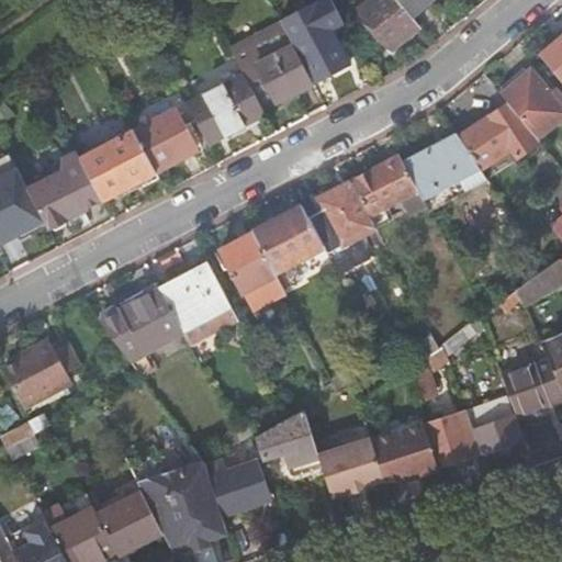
[(393,49),(420,26),(411,15),(397,0),(368,0),(358,9),(393,49)]
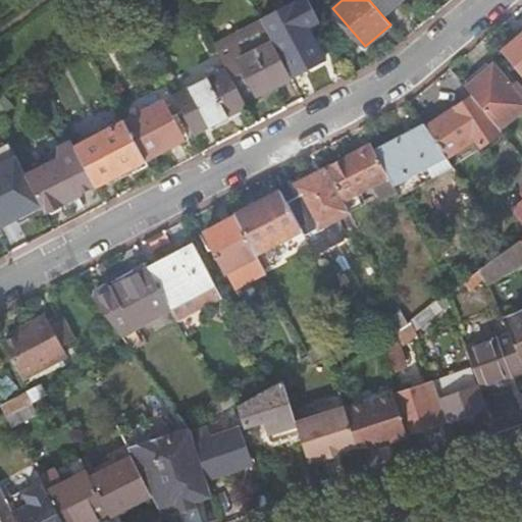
[(369,0),(381,14),(399,0),(369,0)]
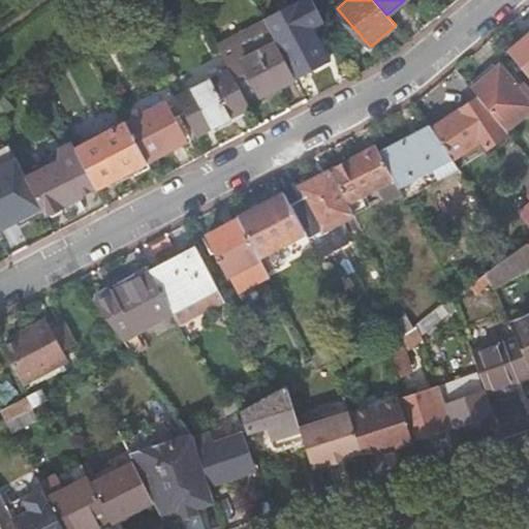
[(275,41),(265,22),(216,47),(228,70),(245,101),(259,94),(259,96),(294,79),(276,43),(275,41)]
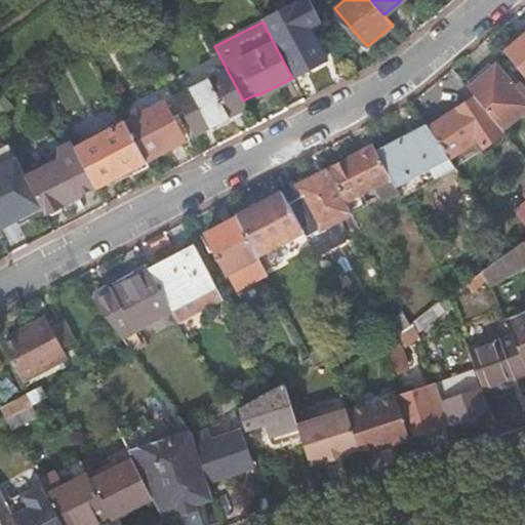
[(274,43),(292,78),(326,61),(308,23),(273,41),(274,43)]
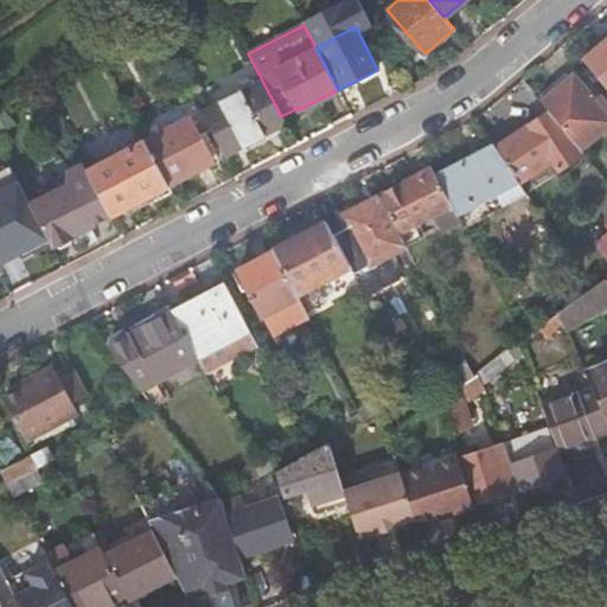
[(606,39),(582,61),(606,88),(606,39)]
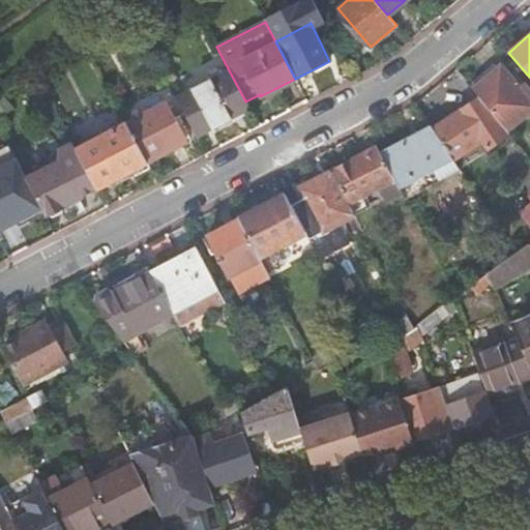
[(479,98),(491,111),(507,130),(529,112),(508,88),(513,84),(499,67),(472,90),(479,98)]
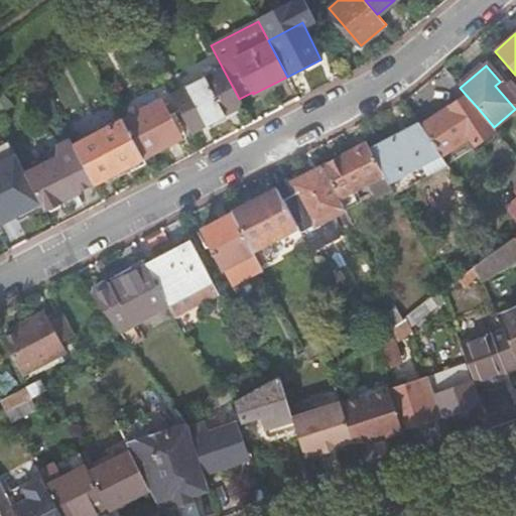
[(172,95),(191,132),(243,106),(239,99),(223,69),(172,95)]
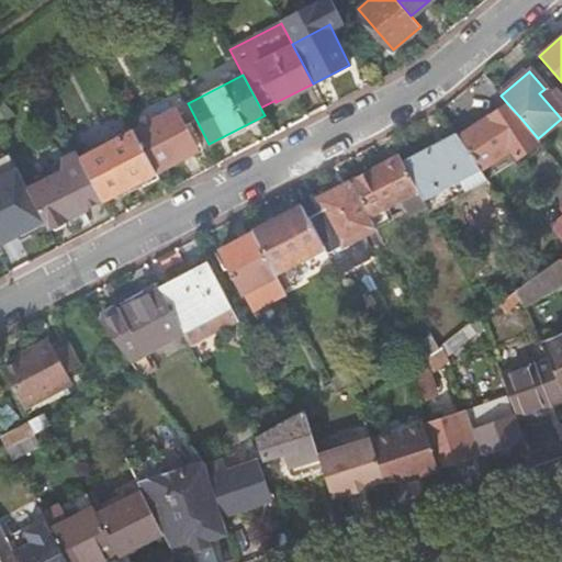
[(459,137),(481,170),(510,149),(517,158),(540,142),(538,138),(520,117),(508,104),(489,116),(459,137)]
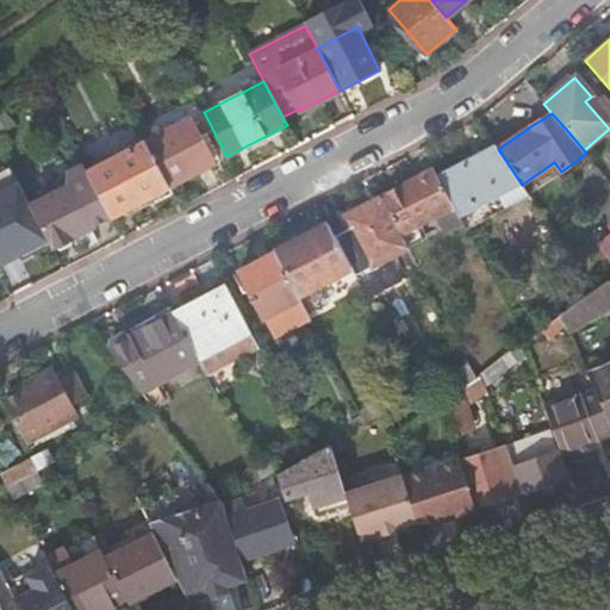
[(144,143),(168,187),(213,163),(191,119),(144,143)]
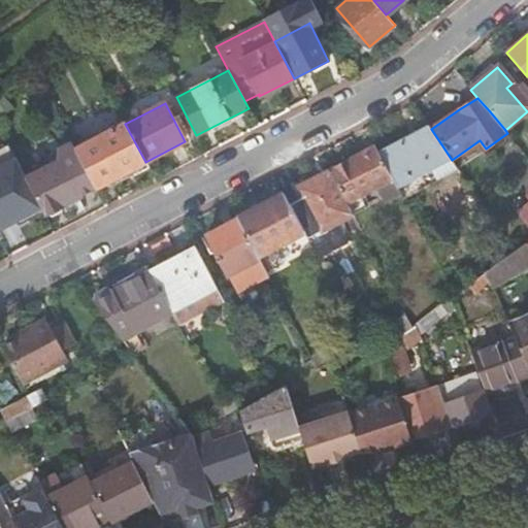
[(75,150),(95,188),(145,162),(125,124),(75,150)]
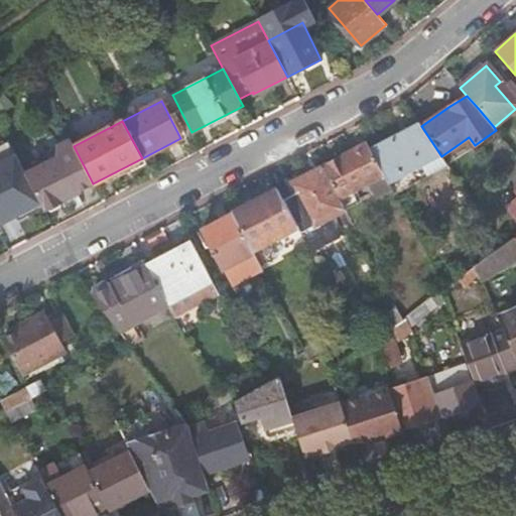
[(383,174),(388,183),(394,195),(447,166),(441,156),(421,126),(418,122),(370,148),(383,174)]
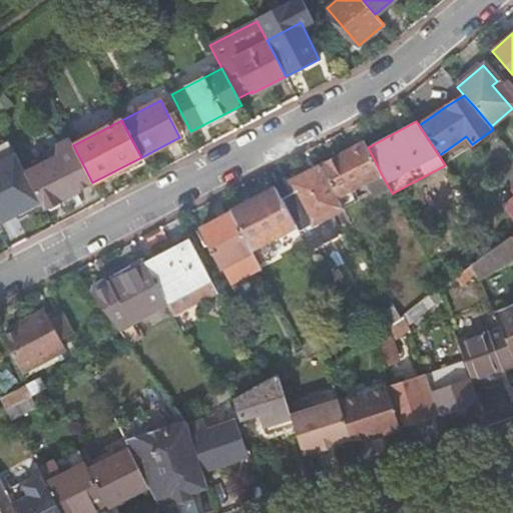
[(57,156),(24,171),(43,208),(75,191),(80,189),(92,182),(73,145),(69,138),(57,144),(57,156)]
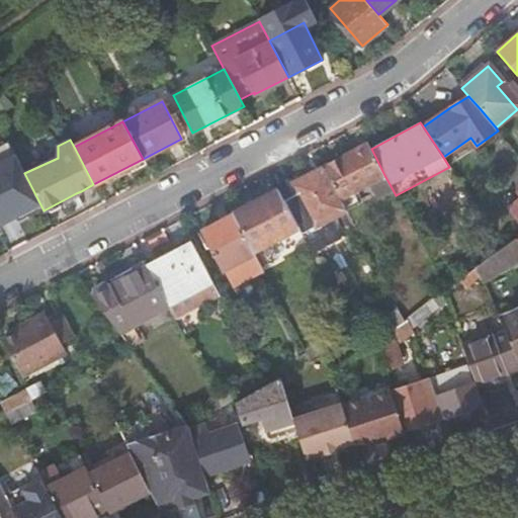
[(324,167),(340,198),(384,175),(371,149),(368,144),(324,167)]
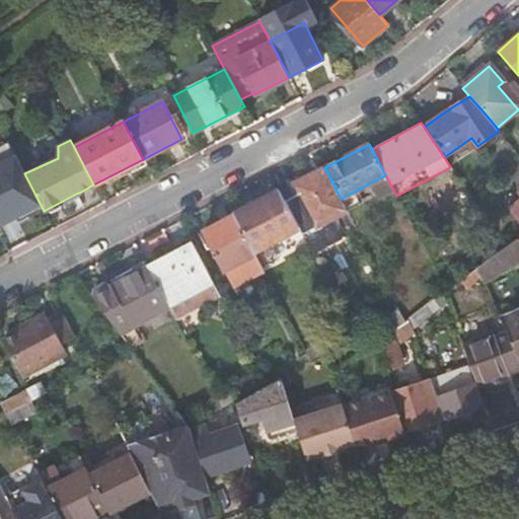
[(347,212),(341,199),(324,167),(292,184),(314,228),(347,212)]
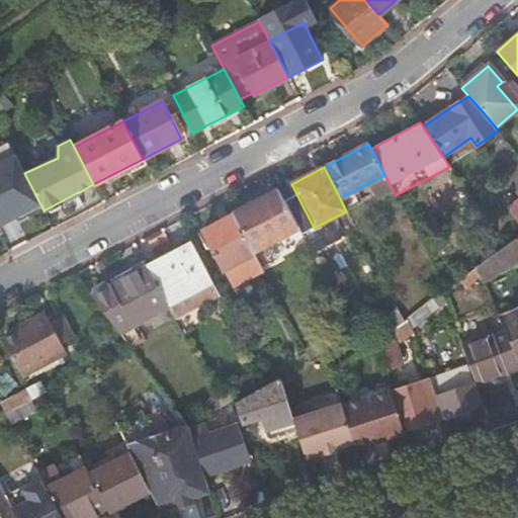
[(24,173),(22,169),(0,180),(0,192),(16,225),(44,210),(24,173)]
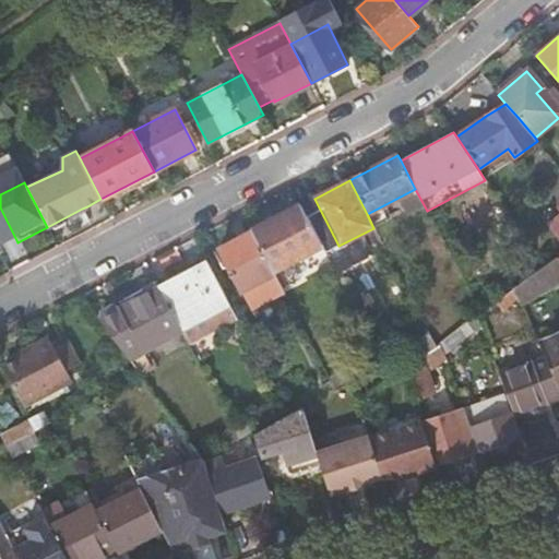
[(252,232),(273,271),(321,246),(300,206),(252,232)]
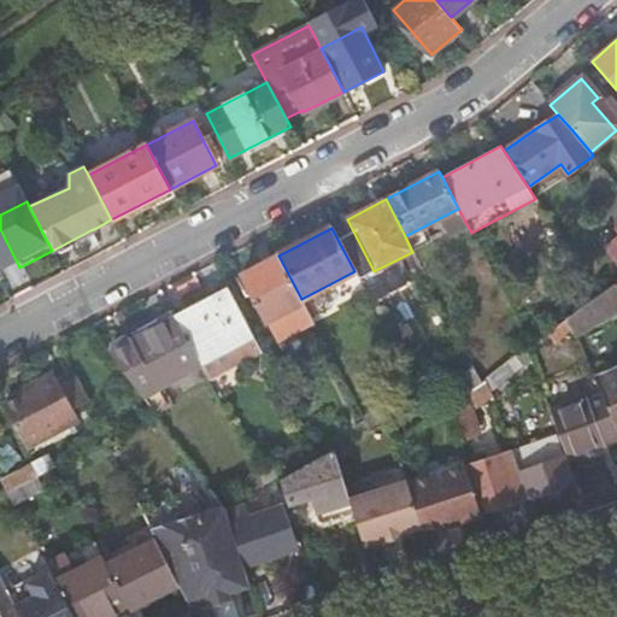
[(265,323),(303,304),(301,299),(278,256),(242,275),(265,323)]
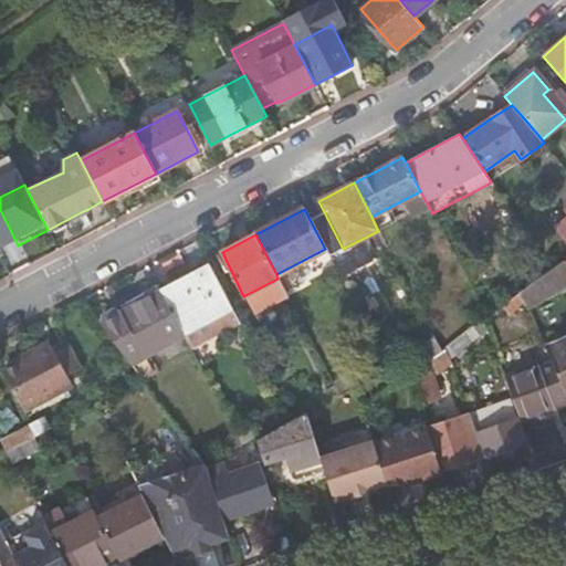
[(565,258),(549,270),(523,290),(520,292),(526,305),(527,308),(565,285),(565,258)]
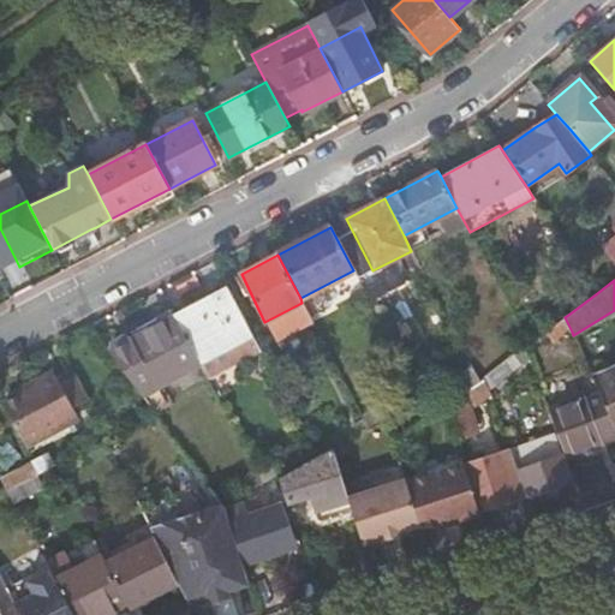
[(174,316),(198,363),(252,335),(227,288),(215,294),(212,288),(204,292),(207,299),(183,311),(179,305),(171,310),(174,316)]
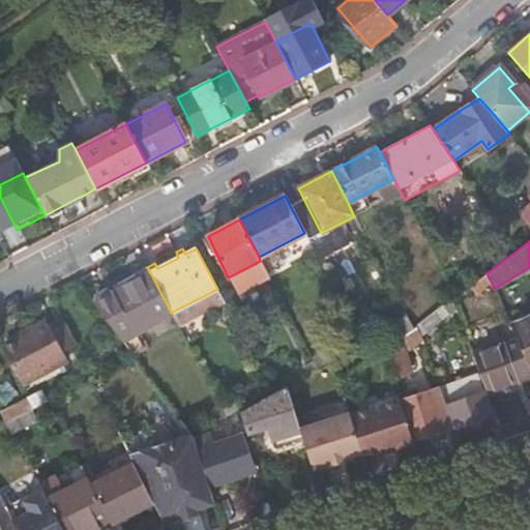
[(136,332),(172,314),(171,313),(150,272),(114,291),(136,332)]
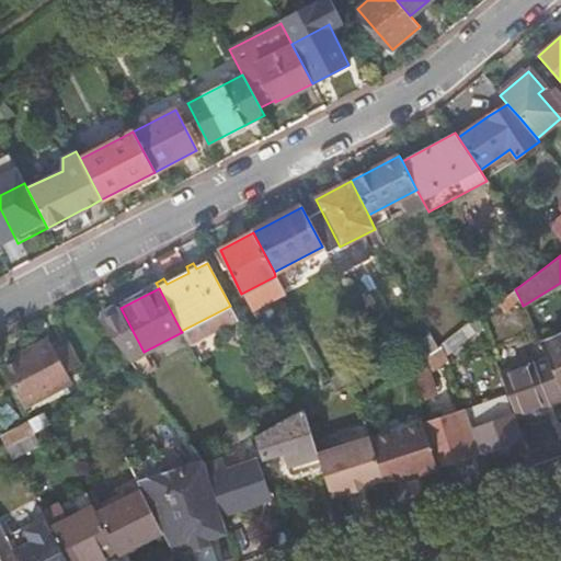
[(515,289),(481,313),(479,316),(483,329),(522,302),(515,289)]
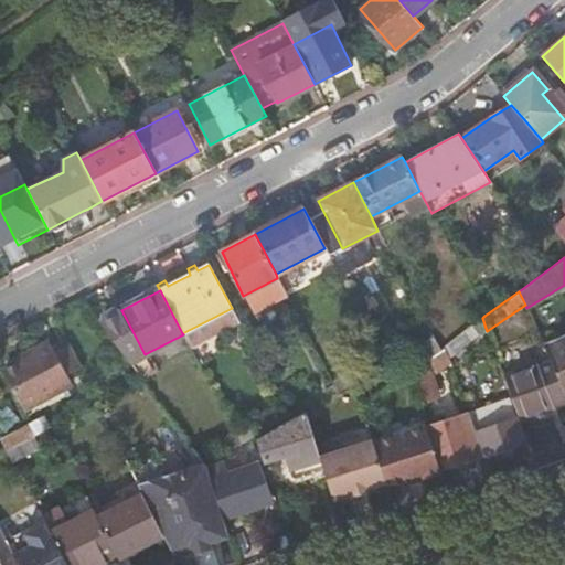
[(487,331),(482,318),(445,345),(449,358),(487,331)]
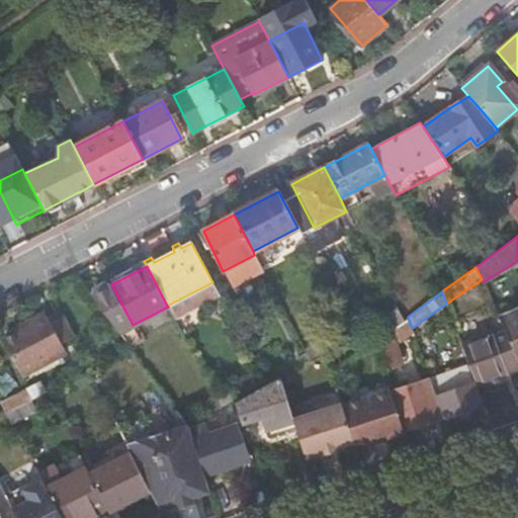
[(506,333),(517,359),(517,311),(500,320),(506,333)]
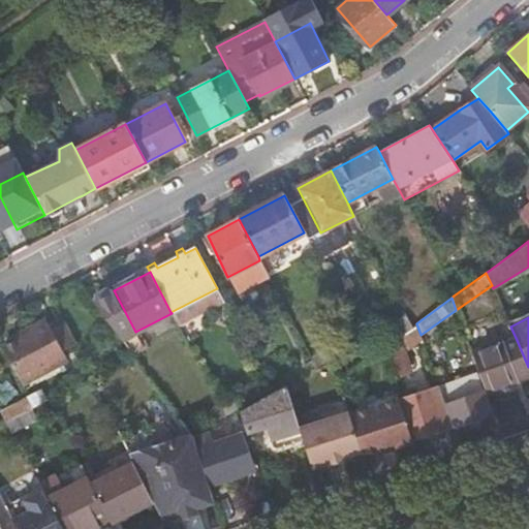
[(4,347),(22,383),(67,360),(62,350),(52,330),(47,320),(23,333),(25,336),(4,347)]
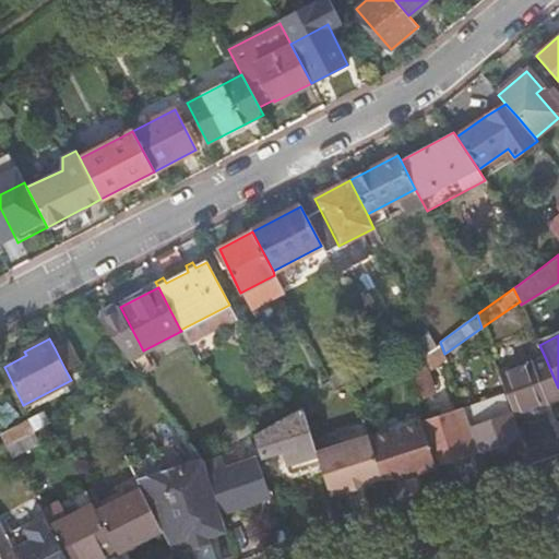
[(67,341),(55,348),(66,370),(79,364),(67,341)]
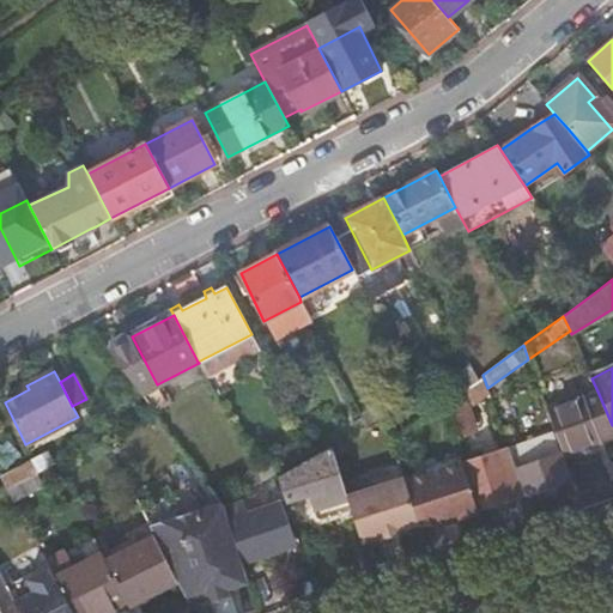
[(483,375),(478,378),(450,398),(463,432),(456,436),(474,429),(467,407),(489,392),(487,388),(483,375)]
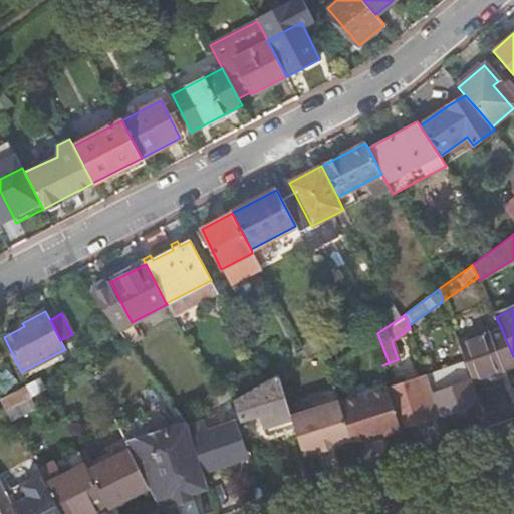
[(489,333),(460,343),(475,383),(504,371),(504,370),(513,365),(513,356),(502,330),(490,334),(489,333)]
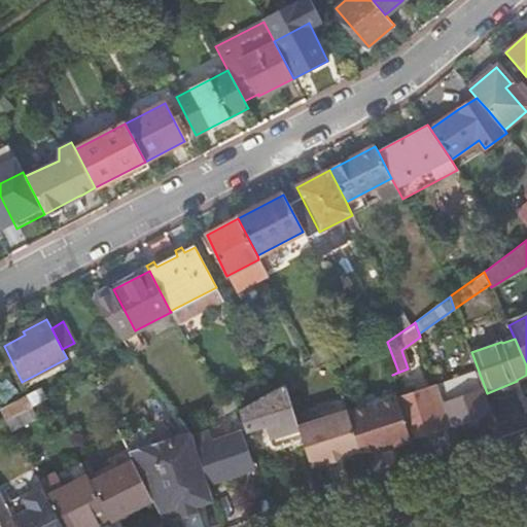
[(398,372),(387,342),(381,347),(390,376),(392,375),(398,372)]
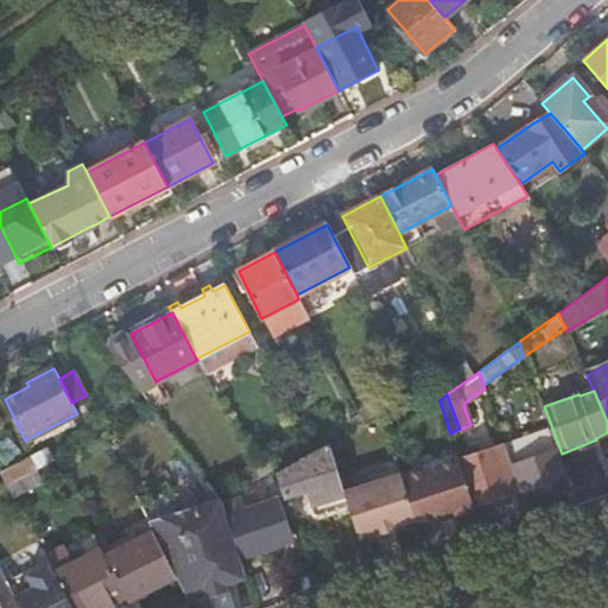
[(506,448),(513,468),(514,467),(523,492),(567,476),(551,430),(505,445),(506,448)]
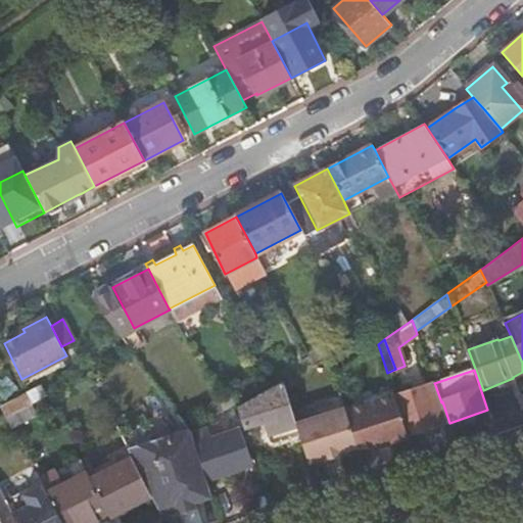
[(282,381),(269,389),(239,406),(246,429),(266,423),(272,444),(300,435),(295,420),(292,412),(282,381)]
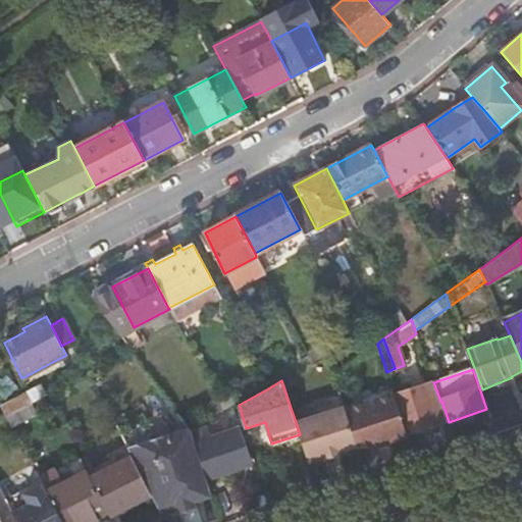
[(42,384),(29,392),(34,402),(47,395),(42,384)]
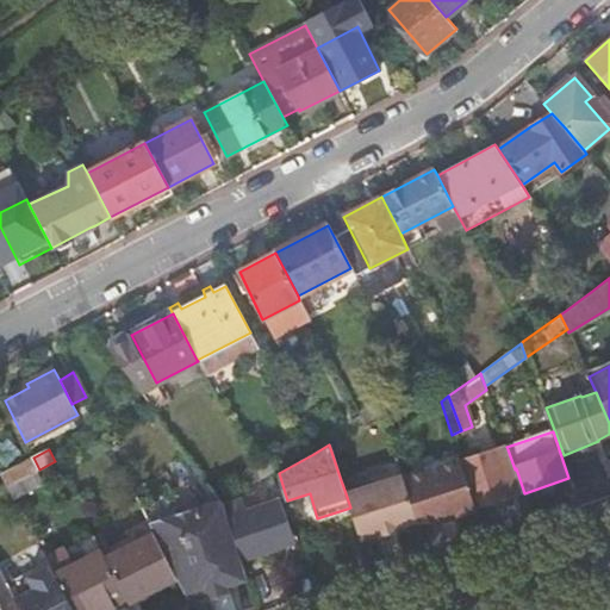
[(511,491),(521,489),(515,470),(508,449),(498,453),(497,449),(464,459),(478,505),(495,499),(496,504),(509,499),(508,496),(512,493),(511,491)]
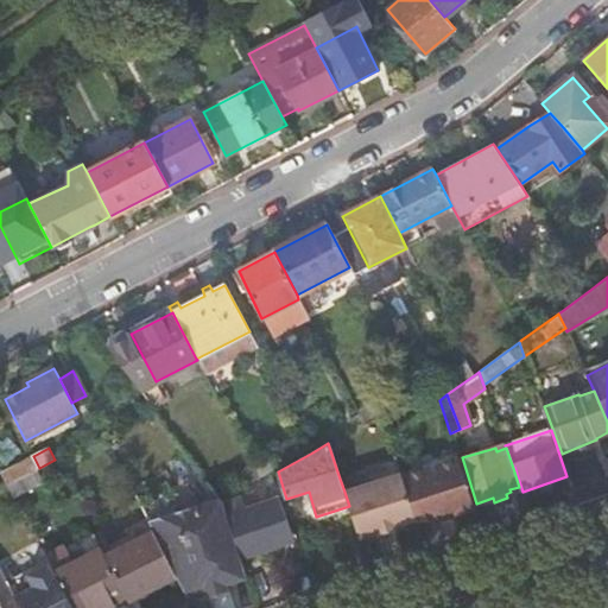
[(39,468),(33,456),(1,473),(8,485),(39,468)]
